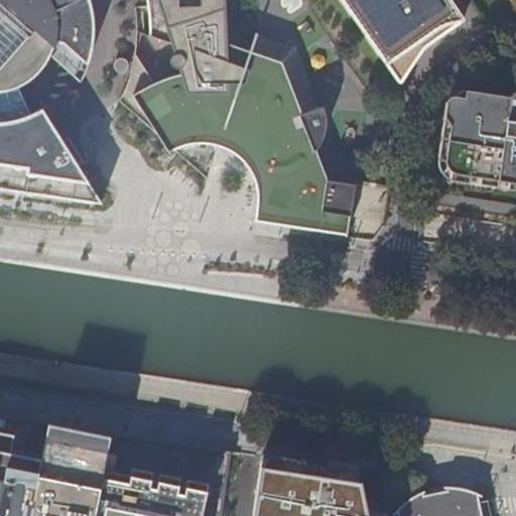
[(0,0),(0,182),(23,183),(22,192),(101,204),(41,109),(31,115),(19,89),(33,79),(41,69),(47,59),(53,42),(63,43),(84,60),(86,53),(88,41),(89,30),(88,20),(86,7),(83,0),(0,0)]
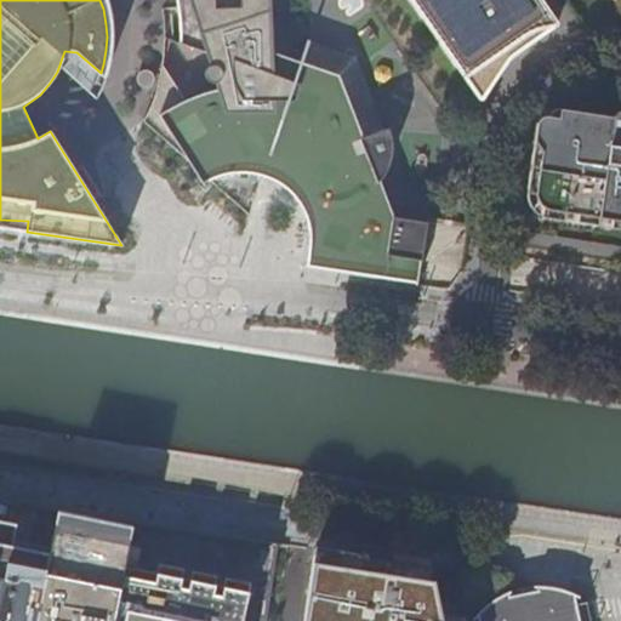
[(388,281),(415,285),(419,261),(421,261),(426,223),(392,217),(379,180),(385,167),(388,157),(391,146),(389,130),(363,137),(340,75),(328,104),(292,91),(302,62),(267,47),(265,0),(175,0),(178,20),(180,43),(212,58),(216,69),(210,69),(205,77),(206,83),(209,87),(215,89),(221,87),(224,97),(229,117),(209,115),(195,115),(186,102),(171,107),(154,114),(148,109),(143,120),(188,160),(204,186),(209,180),(250,215),(261,174),(265,163),(277,167),(292,178),(284,187),(294,195),(300,204),(305,214),(306,224),(306,235),(303,254),(312,254),(324,271),(388,278),(388,281)]
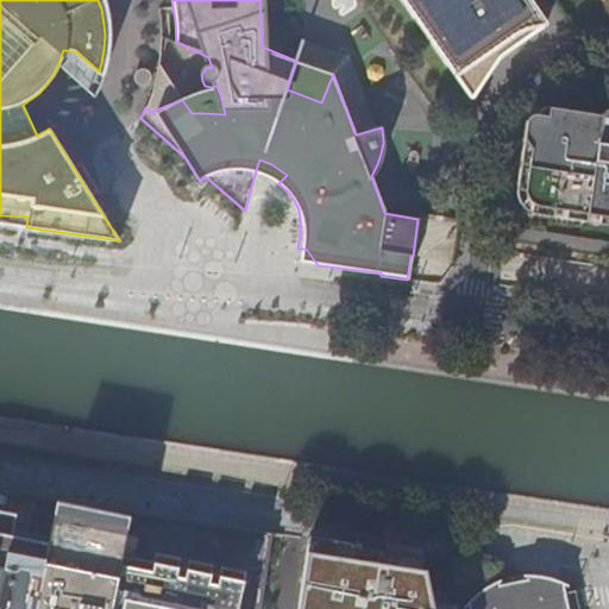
[(401,0),(469,96),(471,99),(475,99),(478,95),(498,66),(506,57),(526,42),(546,29),(547,25),(547,22),(531,0),(401,0)]
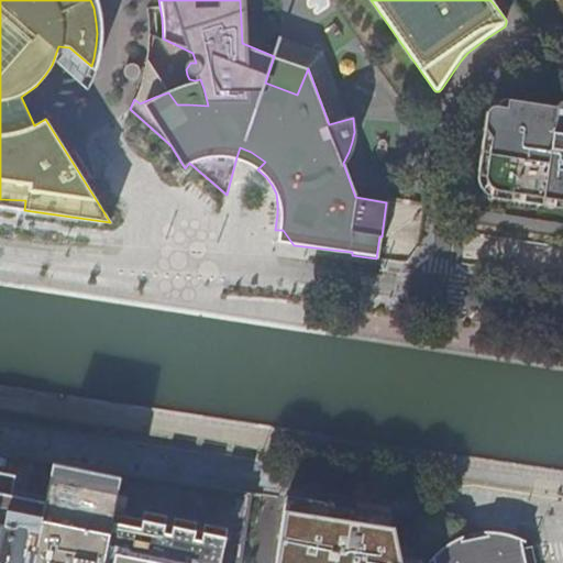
[(297,95),(308,68),(274,56),(265,83),(297,95)]
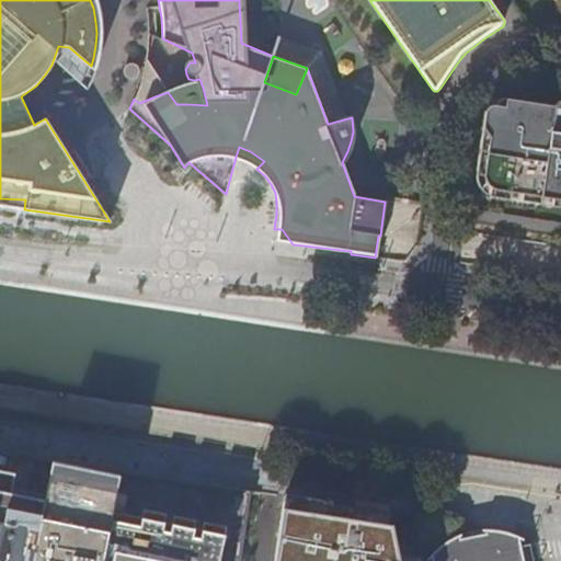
[(183,89),(168,92),(176,104),(189,104),(207,105),(203,88),(191,88),(183,89)]
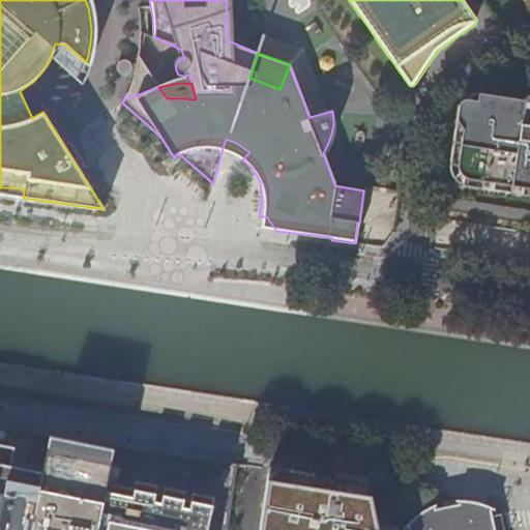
[(529,88),(526,93),(524,104),(478,96),(477,104),(469,104),(463,105),(459,109),(457,122),(464,131),(462,146),(458,170),(460,176),(467,182),(529,192),(529,88)]
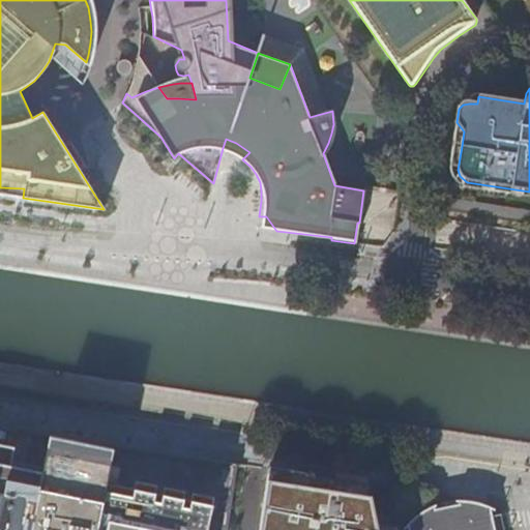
[(464,131),(457,122),(452,145),(462,146),(464,131)]
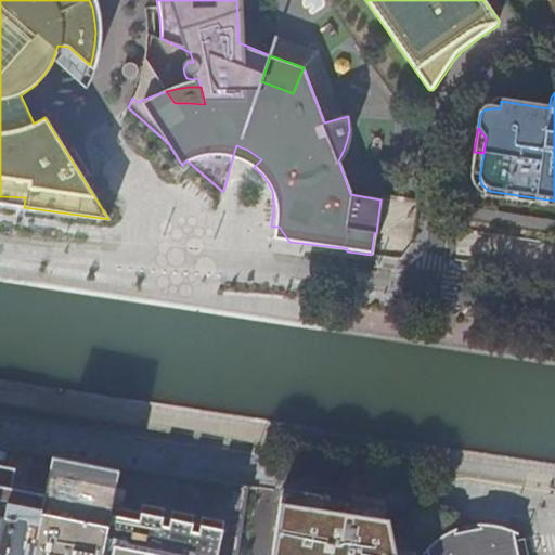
[(245,160),(254,167),(261,159),(247,150),(236,145),(233,155),(237,157),(245,160)]
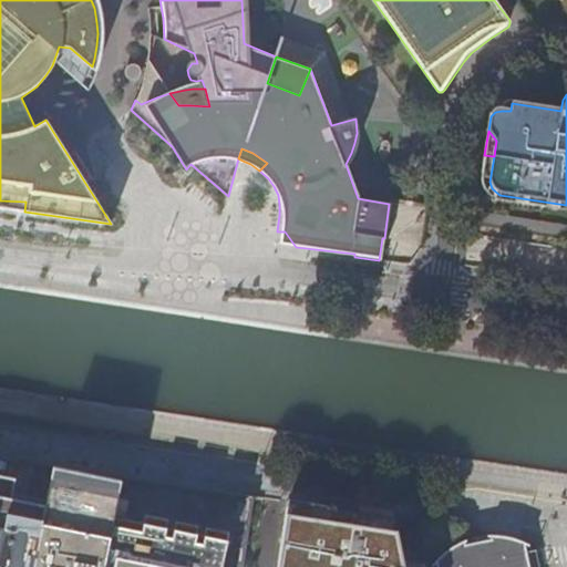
[(494,156),(484,155),(481,181),(490,182),(494,156)]
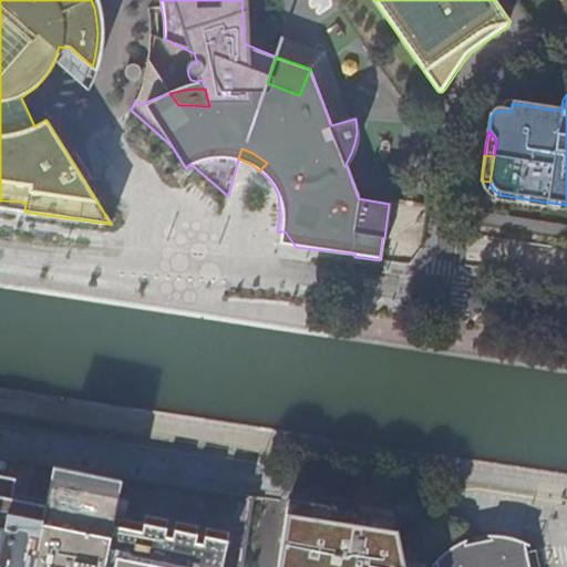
[(0,566),(244,566),(254,508),(204,501),(203,505),(151,496),(52,477),(50,487),(17,481),(19,468),(0,464),(0,566)]
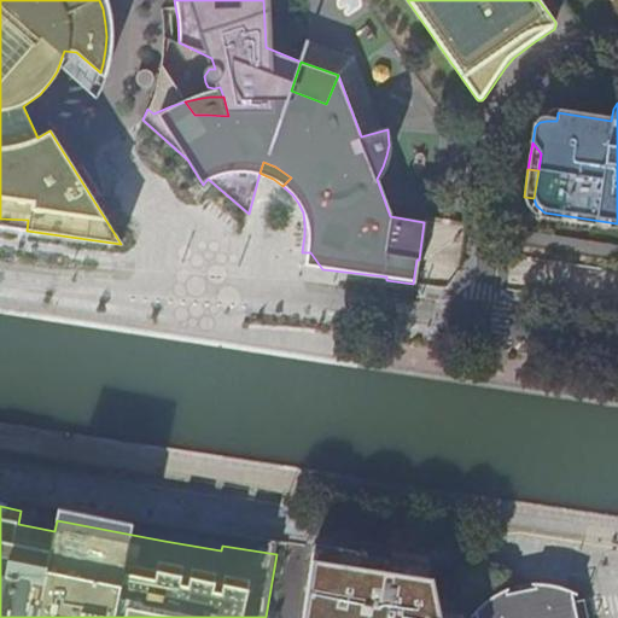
[(302,617),(435,617),(423,567),(313,551),(302,617)]
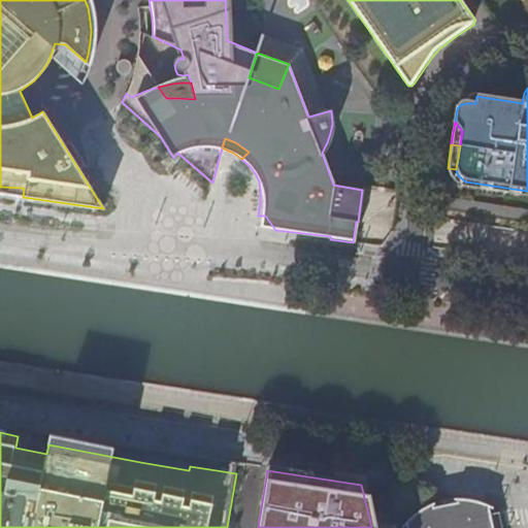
[(405,527),(492,527),(488,510),(493,512),(494,509),(484,506),(473,503),(461,502),(453,502),(454,506),(436,510),(433,507),(427,509),(419,514),(413,519),(401,527),(404,527),(406,527),(405,527)]
